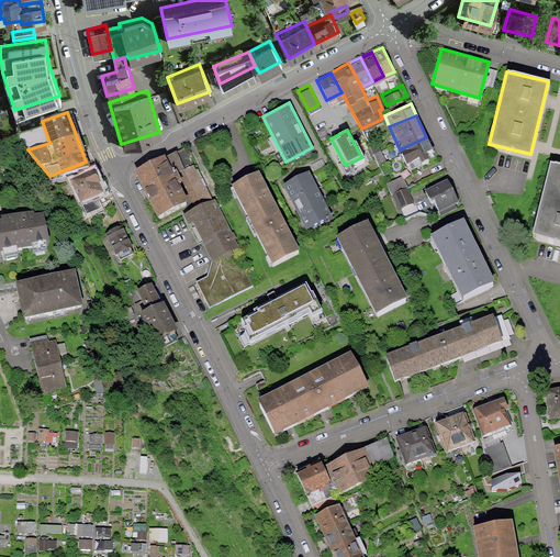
[(400,149),(407,167),(428,158),(425,151),(430,148),(426,137),(400,149)]
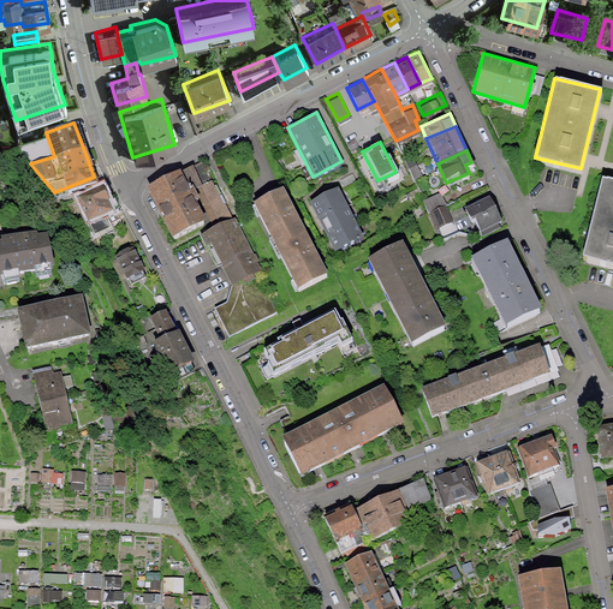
[(200,157),(144,186),(171,236),(204,219),(189,187),(195,185),(213,225),(231,215),(215,179),(213,180),(200,157)]
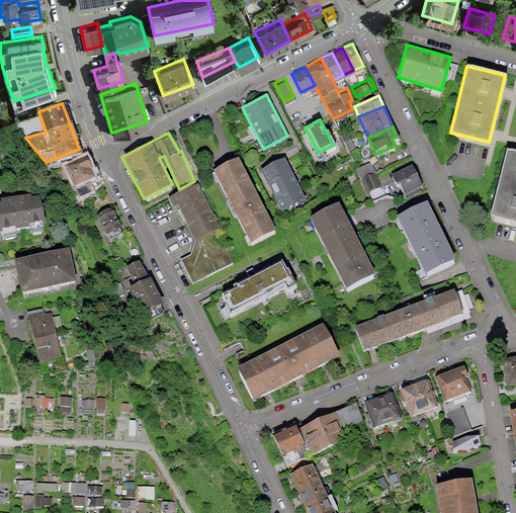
[(515,152),(507,150),(490,217),(515,223),(515,152)]
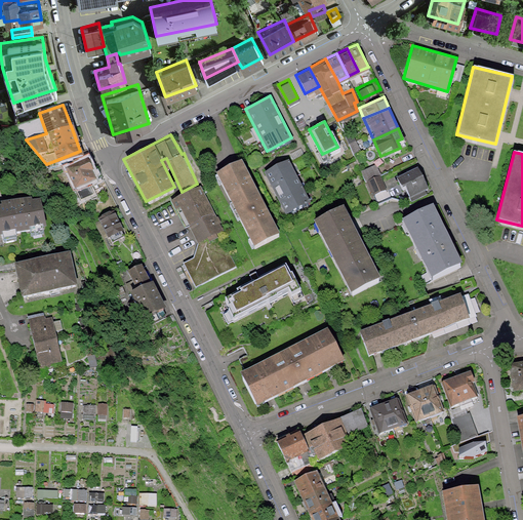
[(85,157),(62,168),(77,197),(91,192),(86,181),(94,177),(85,157)]
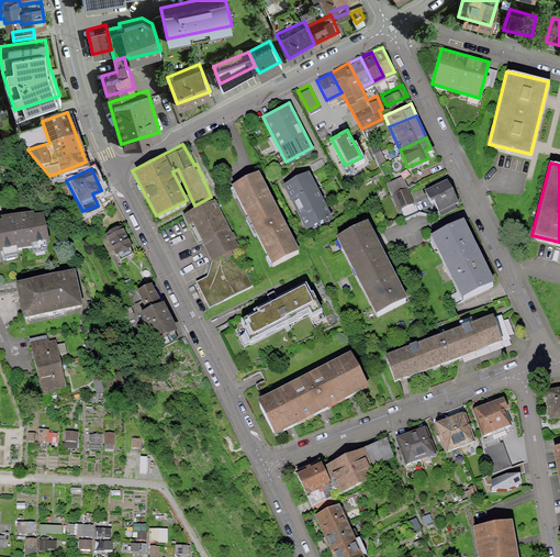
[(308,168),(281,182),(304,227),(331,214),(308,168)]
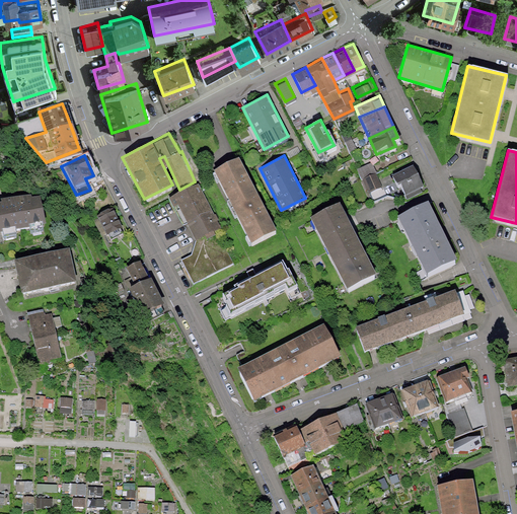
[(237,157),(212,169),(249,242),(275,229),(237,157)]
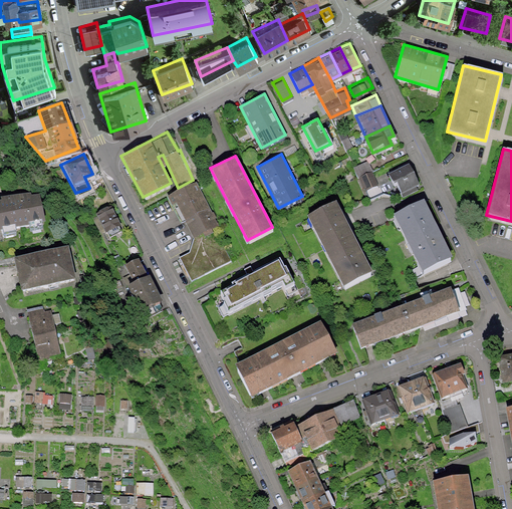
[(356,175),(370,168),(371,168),(366,157),(351,164),(356,175)]
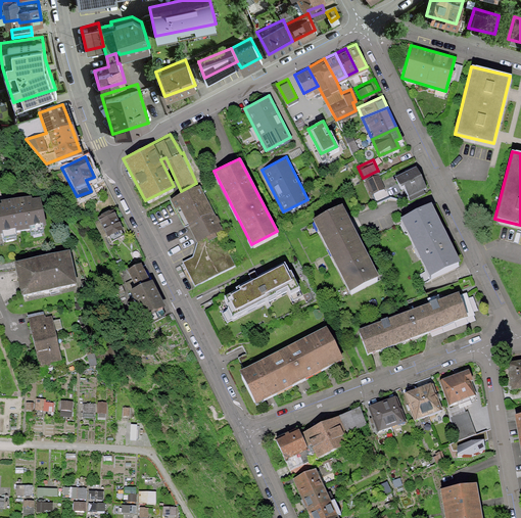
[(425,185),(415,165),(393,175),(404,196),(425,185)]
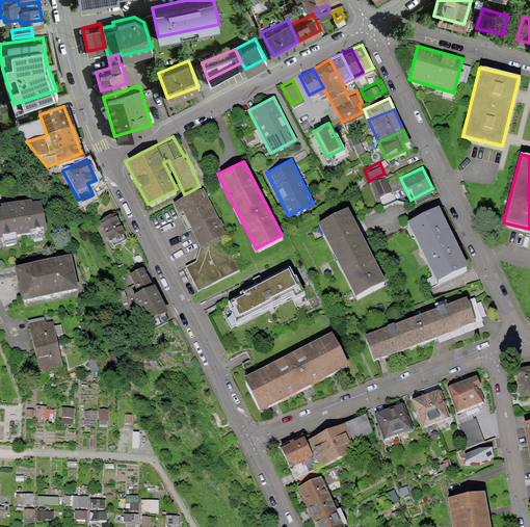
[(376,194),(390,188),(383,174),(369,181),(376,194)]
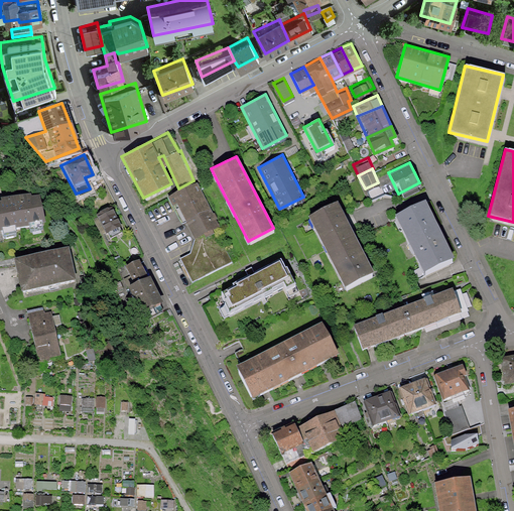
[(178,188),(166,195),(179,222),(184,220),(193,237),(219,223),(196,179),(194,180),(178,188)]
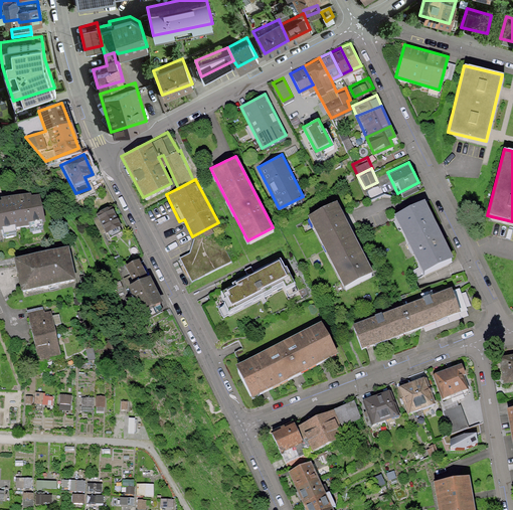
[(35,189),(0,197),(0,230),(43,220),(35,189)]
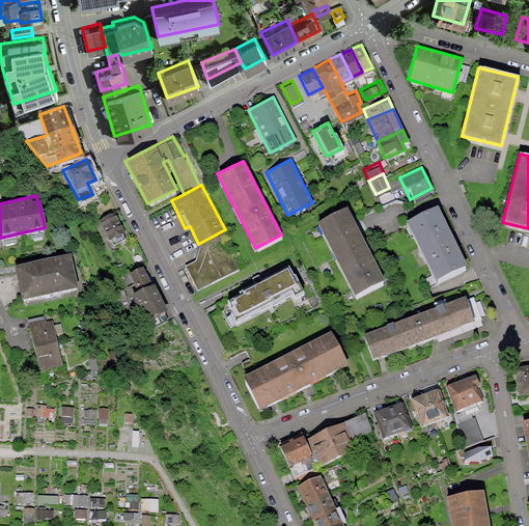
[(436,200),(405,215),(433,275),(465,258),(436,200)]
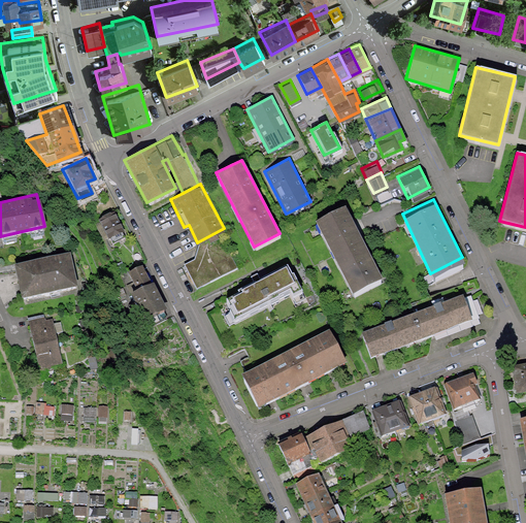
[(343,206),(314,221),(352,294),(382,279),(353,225),(343,206)]
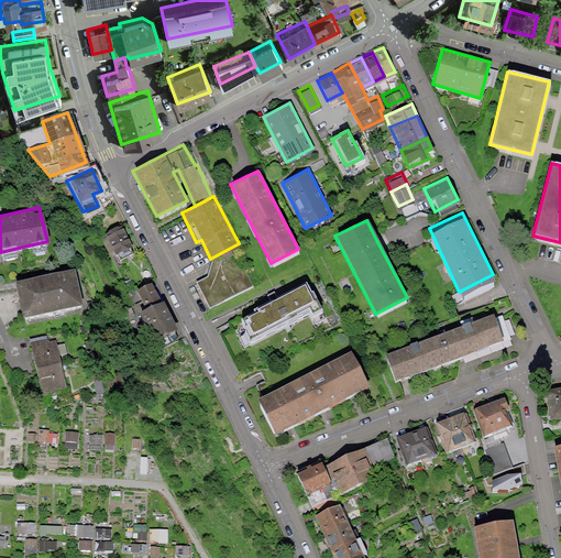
[(119,223),(99,234),(108,251),(112,250),(118,256),(132,250),(119,223)]
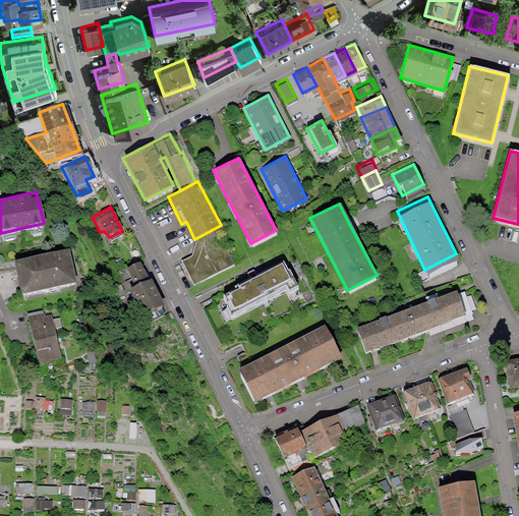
[(189,253),(179,258),(191,282),(238,258),(221,225),(194,239),(189,253)]
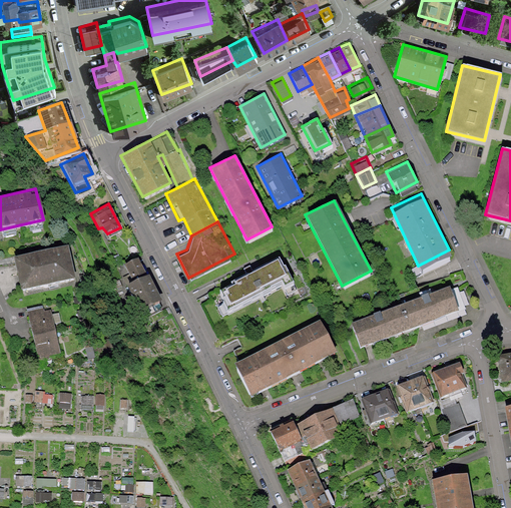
[(66,241),(10,257),(18,291),(75,278),(66,241)]
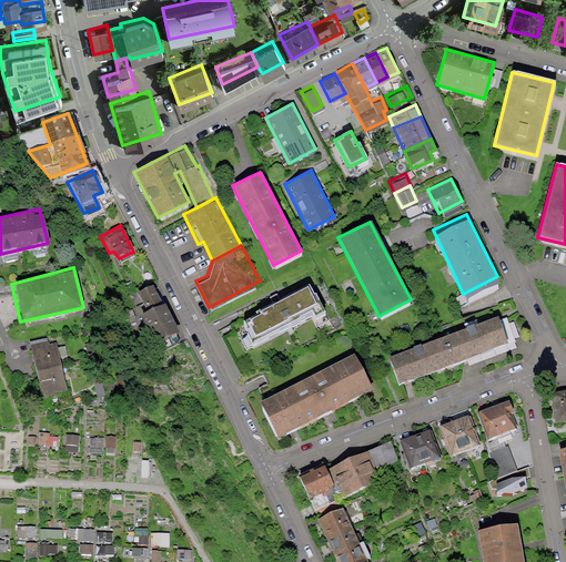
[(149,312),(141,316),(158,348),(178,337),(151,284),(138,290),(149,312)]
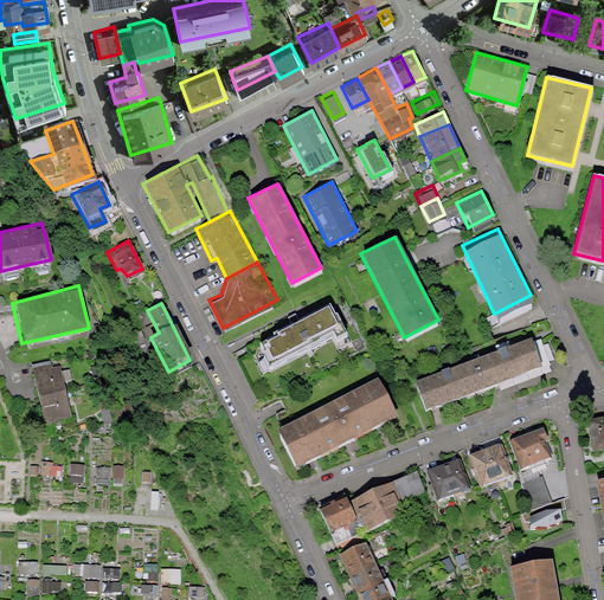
[(328,303),(271,333),(272,335),(257,343),(264,354),(256,357),(262,371),(332,331),(334,339),(345,333),(328,303)]
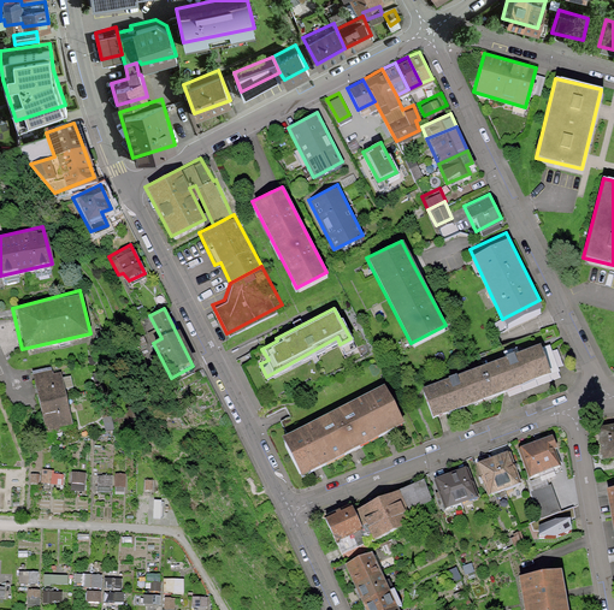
[(421,386),(431,414),(559,368),(548,341),(421,386)]
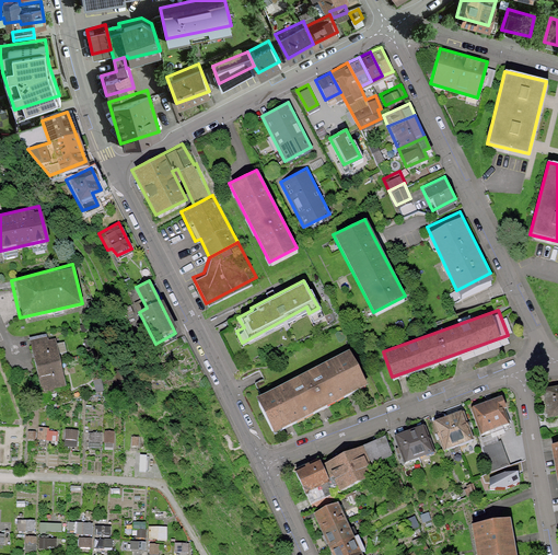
[(45,327),(27,332),(39,392),(56,391),(54,383),(62,382),(54,334),(47,336),(45,327)]
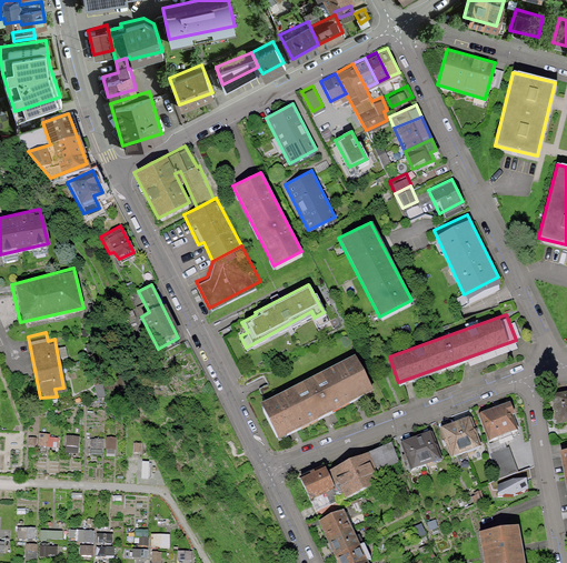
[(356,358),(260,406),(276,436),(295,426),(322,412),(354,396),(371,386),(356,358)]
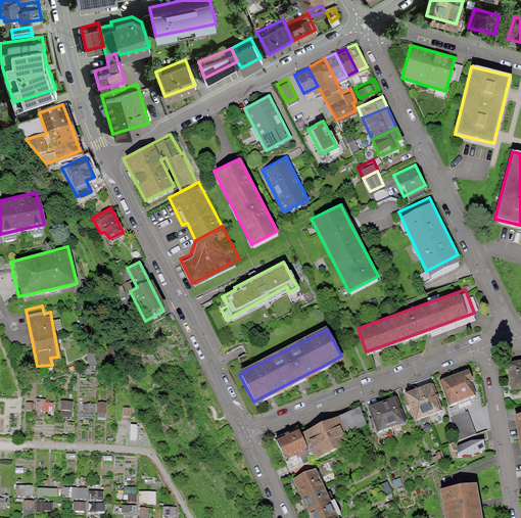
[(520,357),(506,360),(510,387),(520,384),(520,357)]
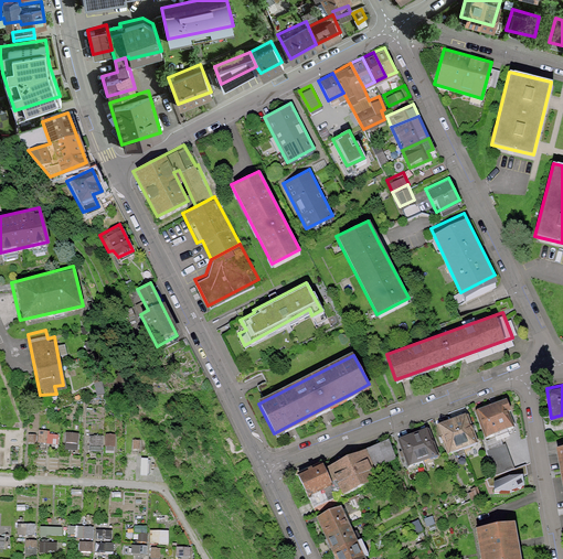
[(506,395),(474,405),(482,433),(516,423),(506,395)]
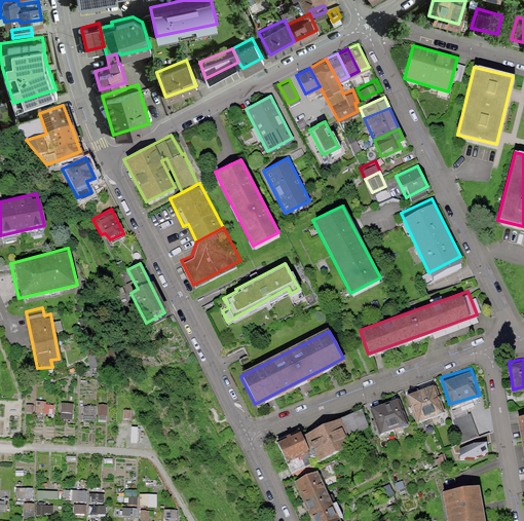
[(443,408),(433,380),(406,391),(416,418),(443,408)]
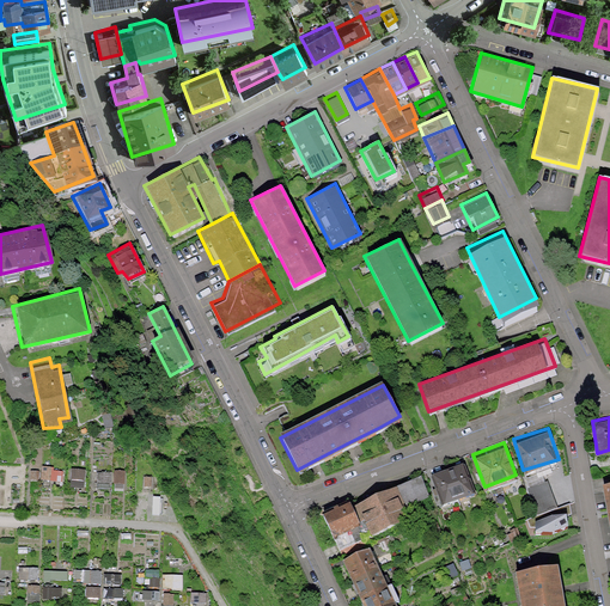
[(462,454),(426,467),(438,501),(474,489),(462,454)]
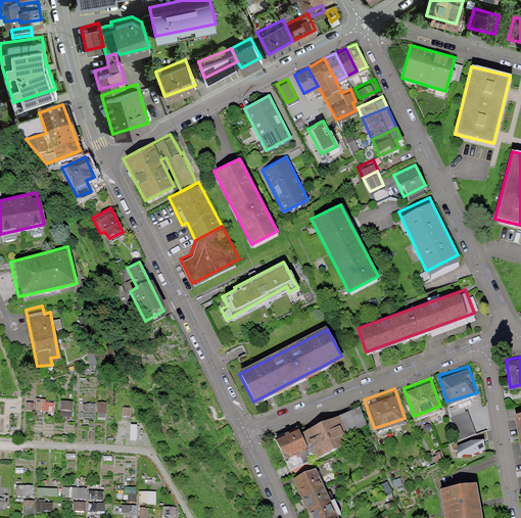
[(364,421),(358,407),(303,431),(315,455),(348,440),(343,430),(364,421)]
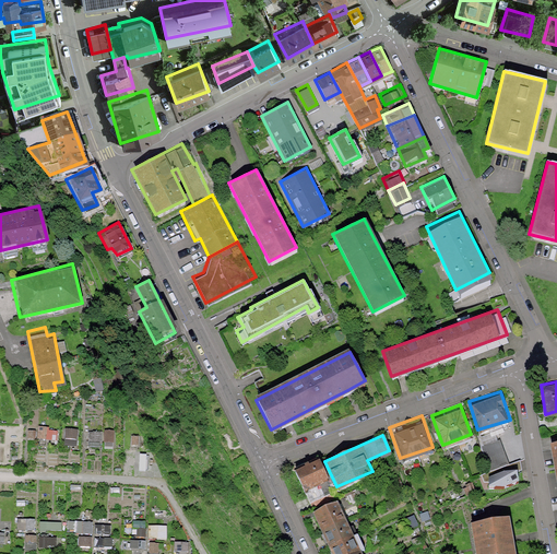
[(488,468),(507,460),(498,435),(478,443),(488,468)]
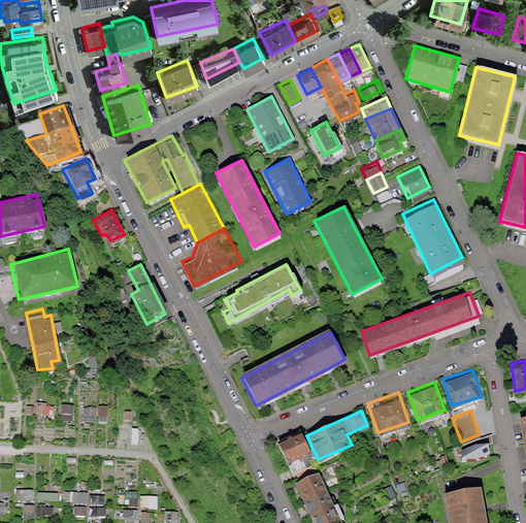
[(489,430),(479,434),(481,442),(487,443),(486,440),(491,438),(489,430)]
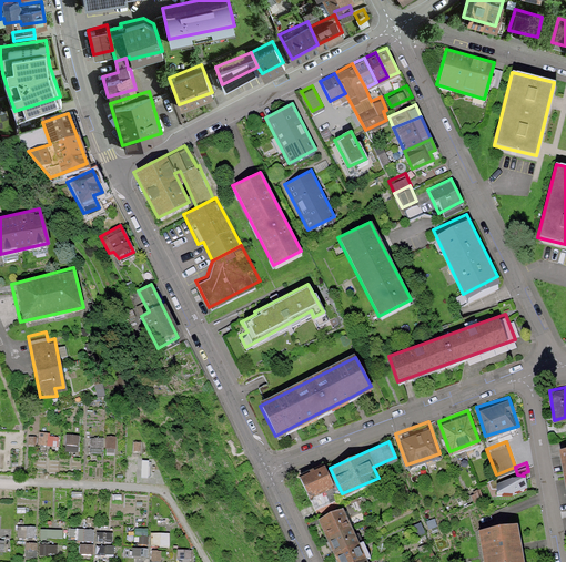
[(299,473),(312,504),(335,494),(321,463),(299,473)]
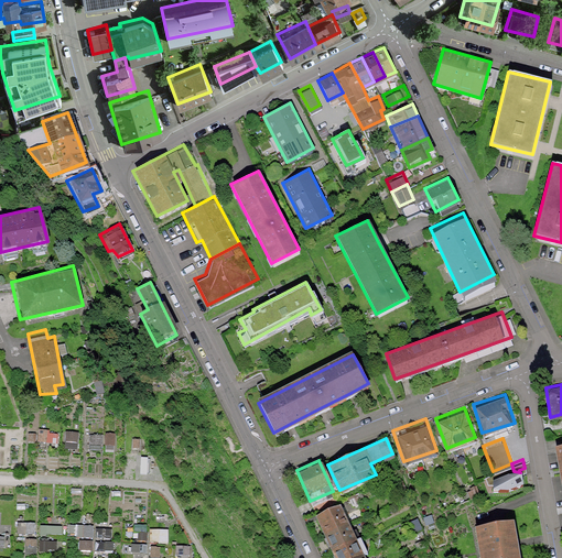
[(492,481),(492,488),(506,489),(521,481),(520,472),(514,471),(511,463),(493,471),(483,474),(486,481),(492,481)]
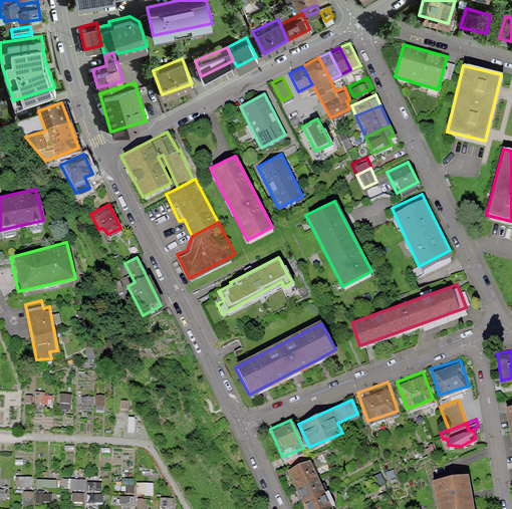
[(331,508),(308,459),(287,469),(291,477),(298,492),(304,506),(305,508),(331,508)]
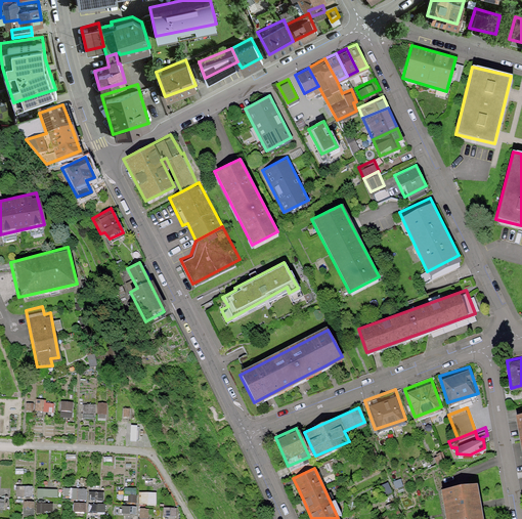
[(481,518),(476,481),(439,487),(443,518),(481,518)]
